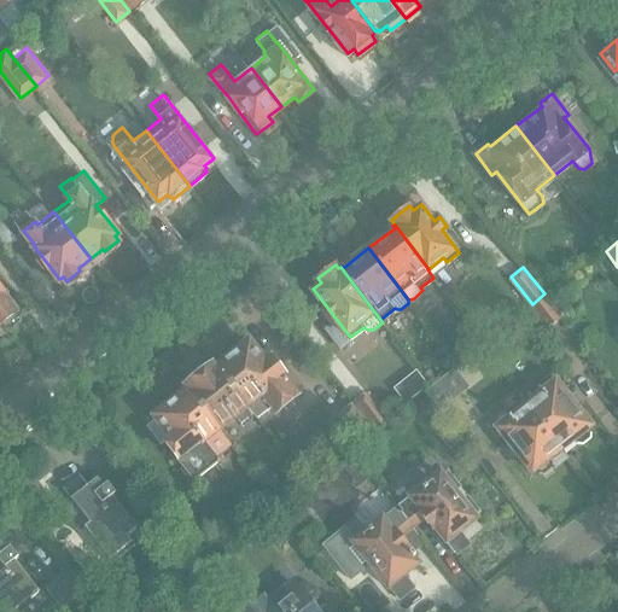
[(0,333),(6,330),(5,326),(11,326),(21,319),(19,314),(16,309),(18,308),(6,292),(7,292),(0,283),(0,333)]
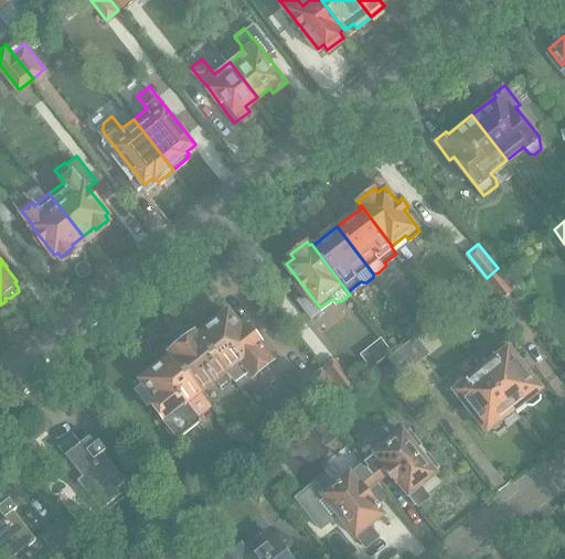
[(512,287),(499,270),(498,268),(487,278),(501,296),(512,287)]
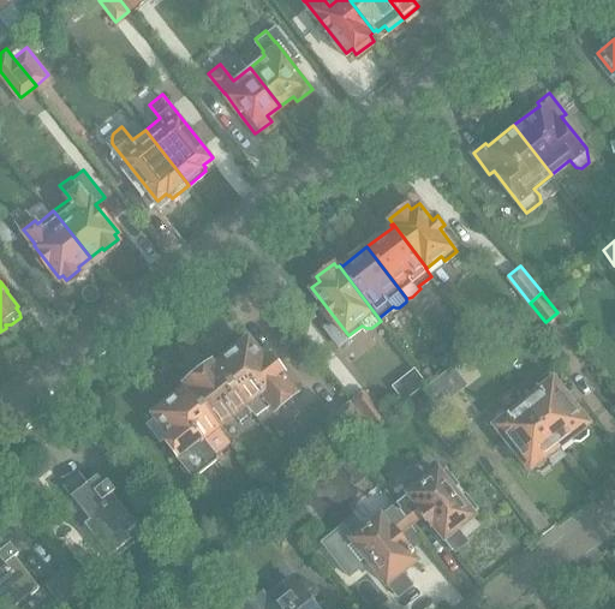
[(215,362),(252,410),(267,398),(274,407),(297,388),(269,352),(264,357),(249,336),(215,362)]
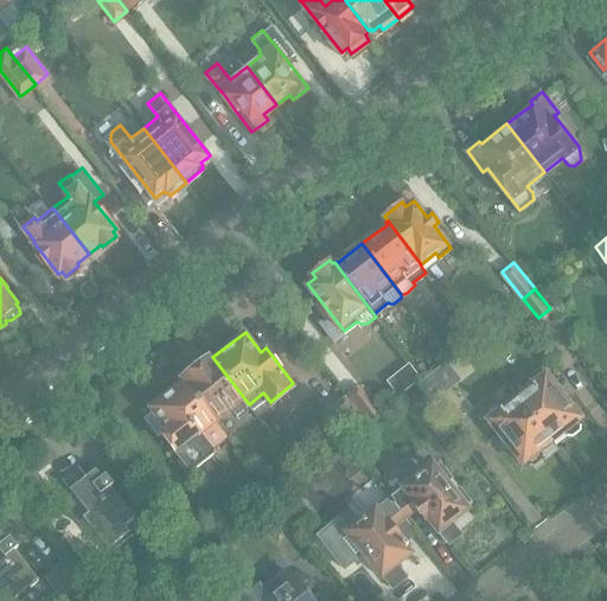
[(249,404),(212,357),(210,355),(181,377),(184,379),(227,435),(228,434),(218,421),(232,409),(236,414),(249,404)]
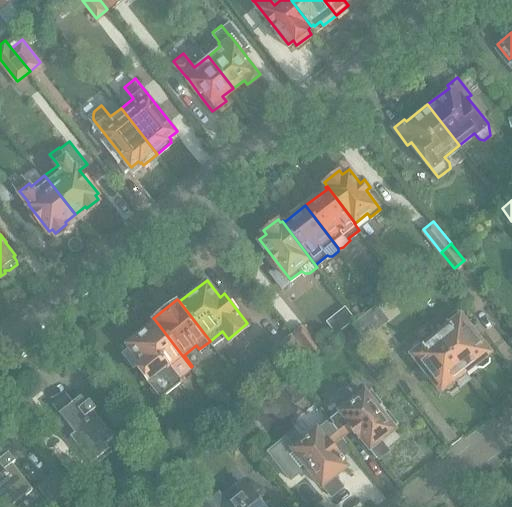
[(365,337),(374,329),(390,318),(377,301),(364,312),(357,317),(352,321),(365,337)]
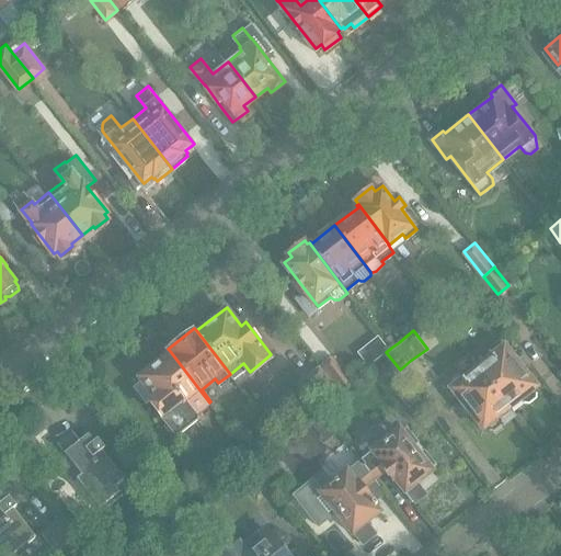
[(478,365),(510,405),(521,396),(526,403),(538,393),(533,385),(536,384),(504,344),(505,344),(500,338),(500,337),(494,330),(480,341),(485,348),(487,348),(492,354),(478,365)]
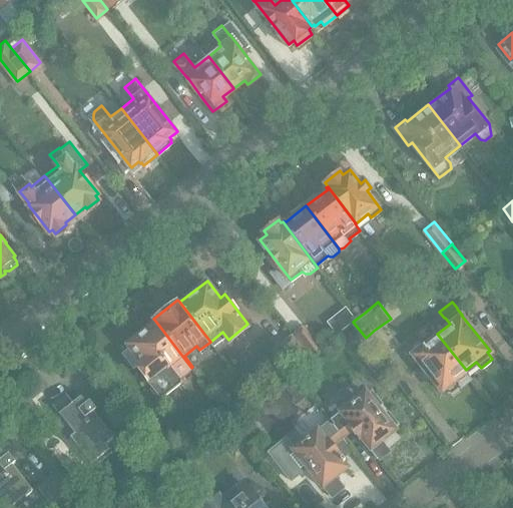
[(358,318),(365,313),(357,304),(350,309),(358,318)]
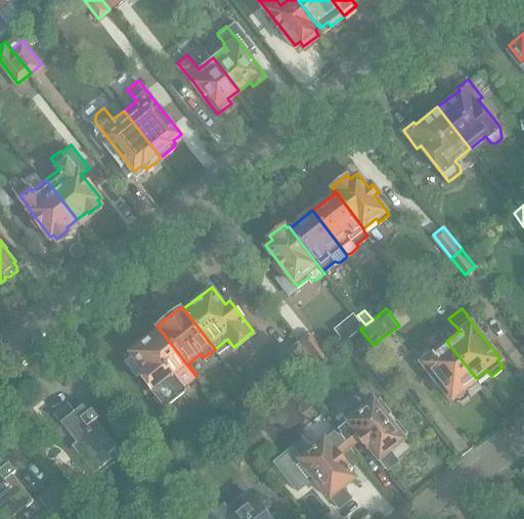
[(184,384),(195,376),(159,328),(131,350),(144,368),(140,371),(153,386),(150,388),(154,392),(154,396),(157,399),(160,400),(164,405),(186,387),(184,384)]
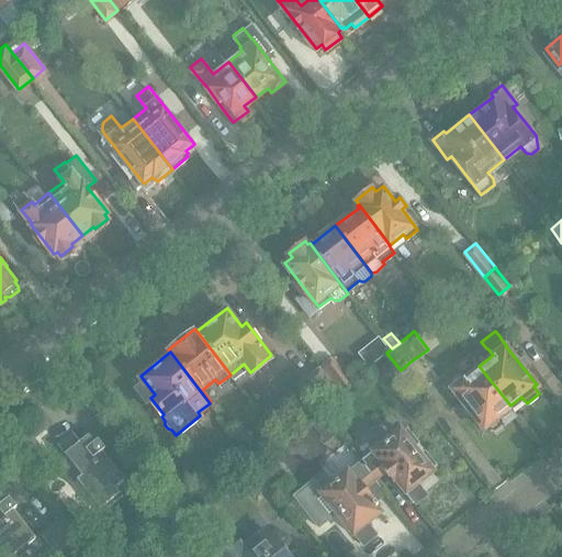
[(340,390),(353,379),(334,353),(319,364),(340,390)]
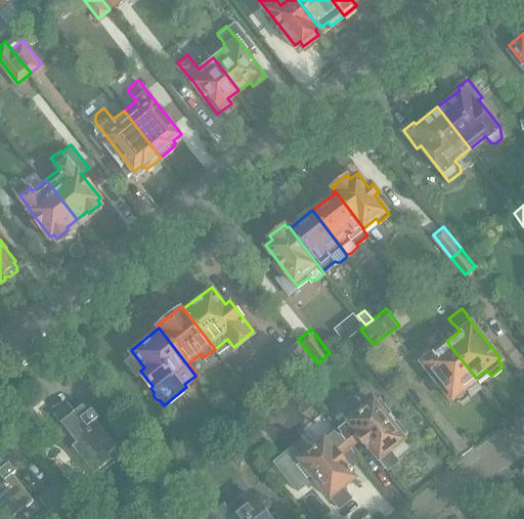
[(300,378),(317,363),(298,339),(280,353),(300,378)]
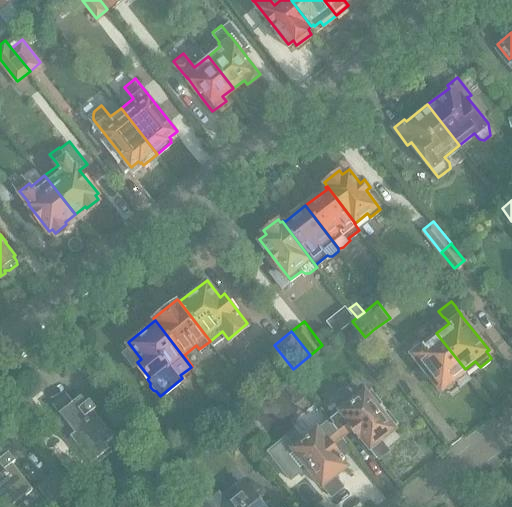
[(454,377),(465,369),(436,333),(424,343),(419,336),(407,345),(412,352),(413,352),(441,387),(443,385),(447,390),(451,390),(457,385),(458,381),(454,377)]
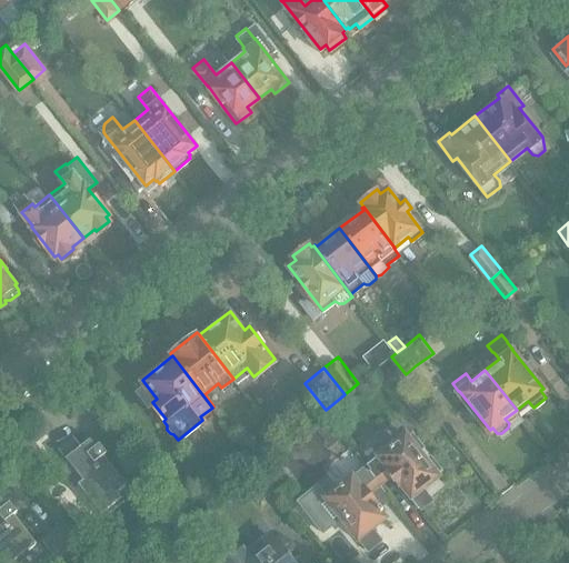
[(366,462),(365,463),(380,482),(392,473),(401,484),(402,484),(411,495),(425,485),(439,473),(406,431),(376,454),(366,462)]
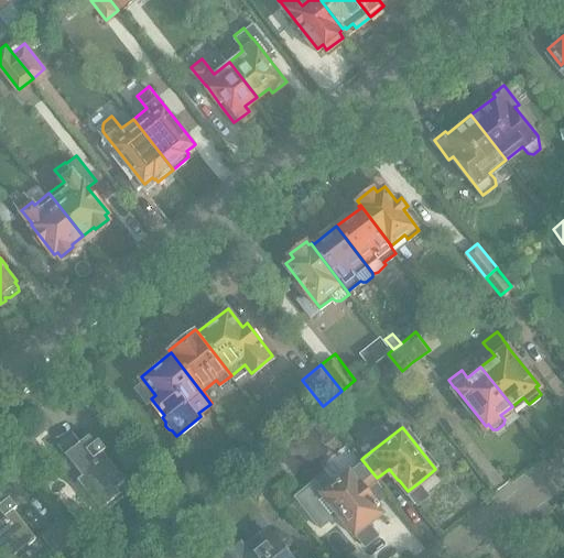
[(68,455),(57,463),(72,482),(78,478),(104,510),(123,493),(117,484),(125,478),(101,449),(105,447),(98,438),(95,440),(89,434),(66,451),(68,455)]
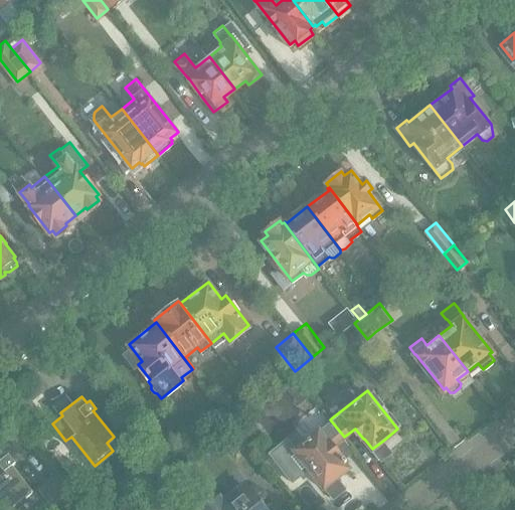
[(287,438),(270,451),(293,479),(309,467),(324,486),(349,467),(333,446),(344,437),(330,419),(331,418),(317,402),(308,409),(321,426),(295,447),(287,438)]
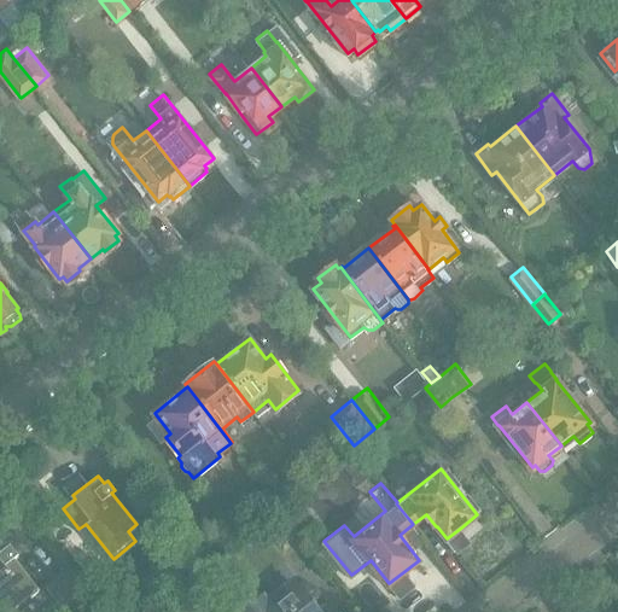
[(280,543),(299,529),(278,501),(260,517),(280,543)]
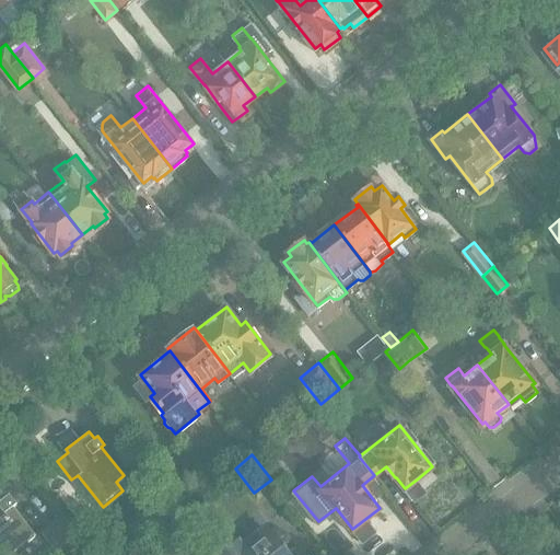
[(260,463),(272,477),(282,470),(271,454),(260,463)]
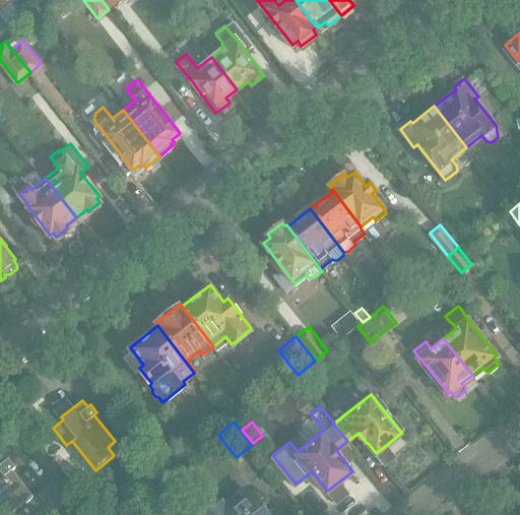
[(0,509),(4,514),(7,514),(34,495),(12,468),(16,465),(9,457),(6,459),(1,453),(0,453),(0,509)]
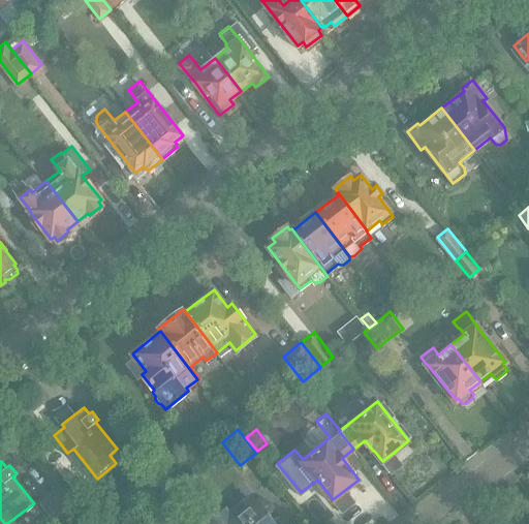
[(56,484),(38,498),(53,518),(58,523),(66,523),(80,515),(71,503),(56,484)]
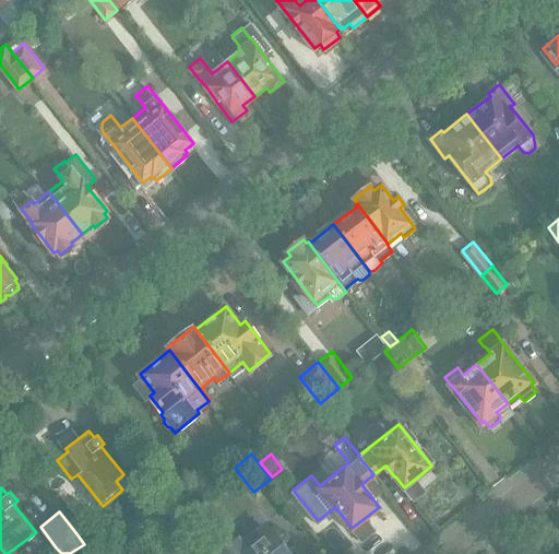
[(238,540),(249,553),(288,553),(265,525),(241,542),(239,539),(238,540)]
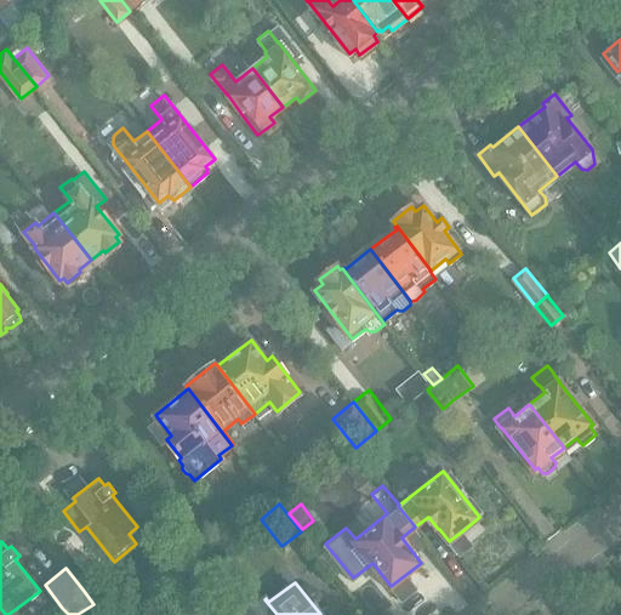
[(277,614),(265,599),(244,614),(277,614)]
